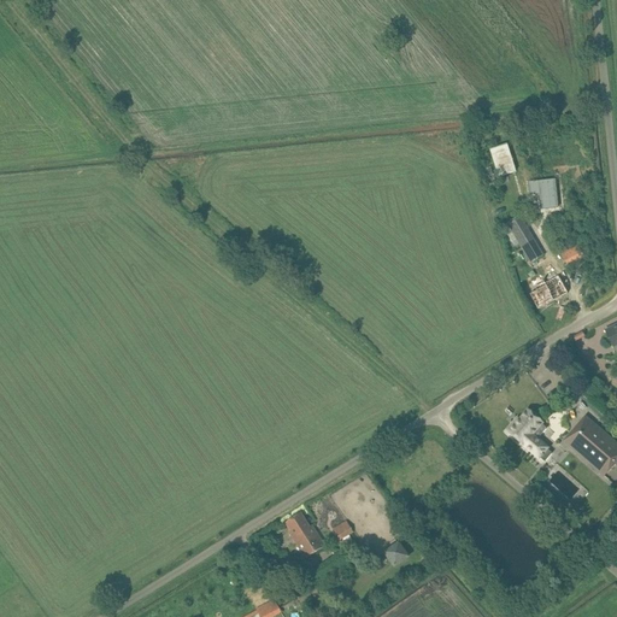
[(504,172),(518,168),(511,142),(495,146),(504,172)]
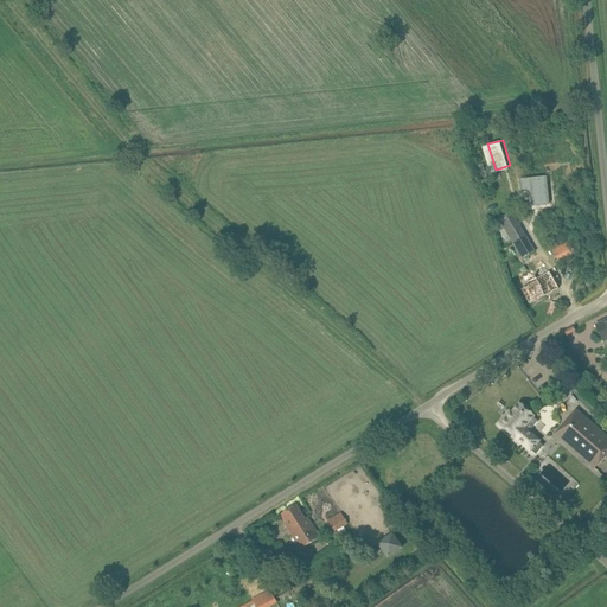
[(487,183),(484,164),(475,166),(480,184),(487,183)]
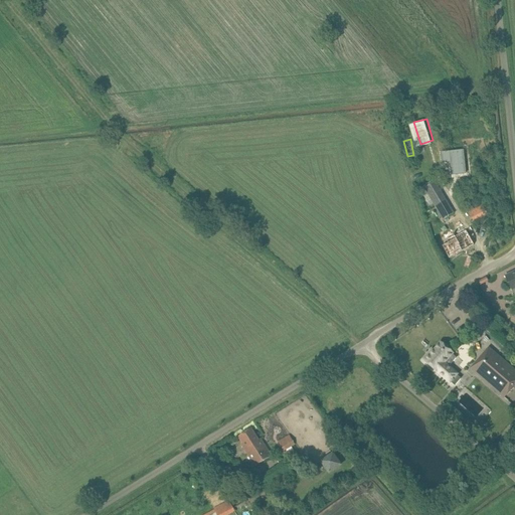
[(464,150),(442,152),(443,163),(451,162),(452,175),(466,173),(464,150)]
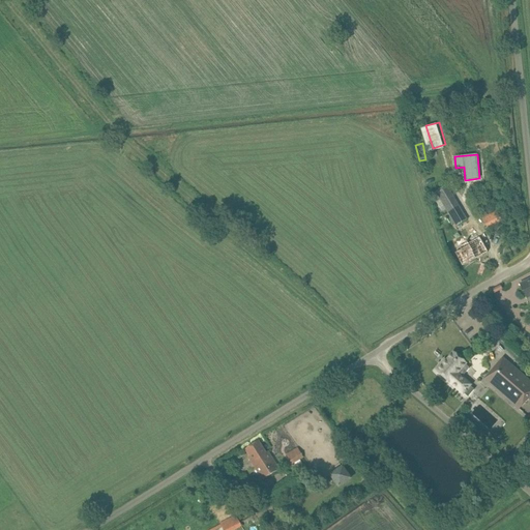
[(467,219),(448,187),(445,188),(444,186),(436,192),(437,194),(436,195),(455,226),(467,219)]
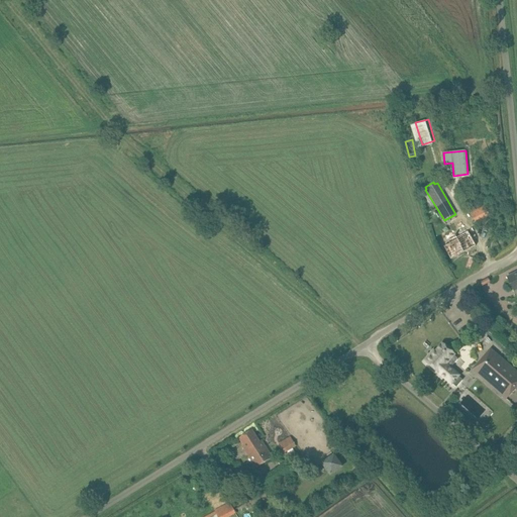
[(484,205),(470,213),(476,224),(490,215),(484,205)]
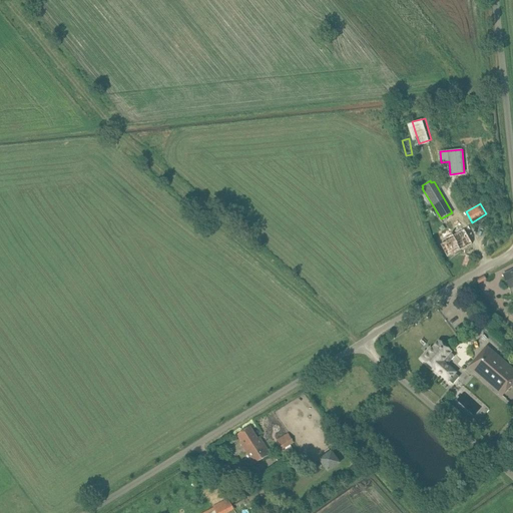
[(464,229),(455,234),(453,236),(452,235),(445,238),(447,242),(441,245),(448,258),(472,244),(464,229)]
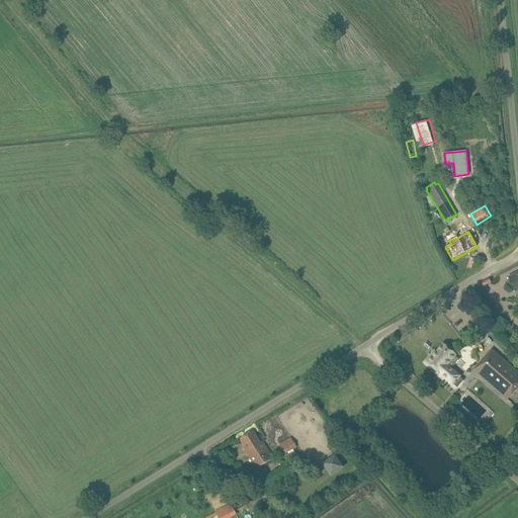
[(517,274),(509,279),(514,288),(517,295),(517,274)]
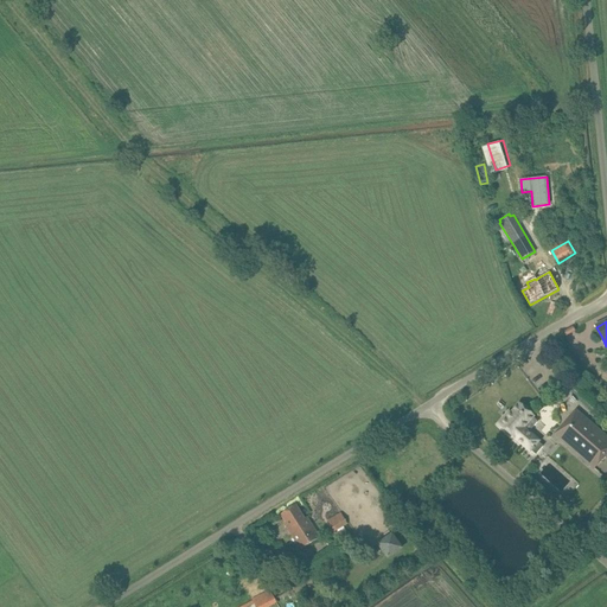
[(510,413),(499,425),(530,452),(531,451),(536,455),(543,447),(538,442),(540,441),(529,433),(537,422),(532,419),(534,416),(519,404),(511,414),(510,413)]
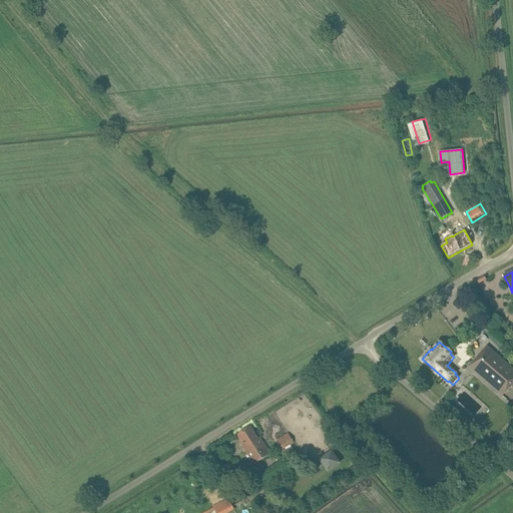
[(512,370),(487,347),(469,368),(502,397),(512,384),(512,370)]
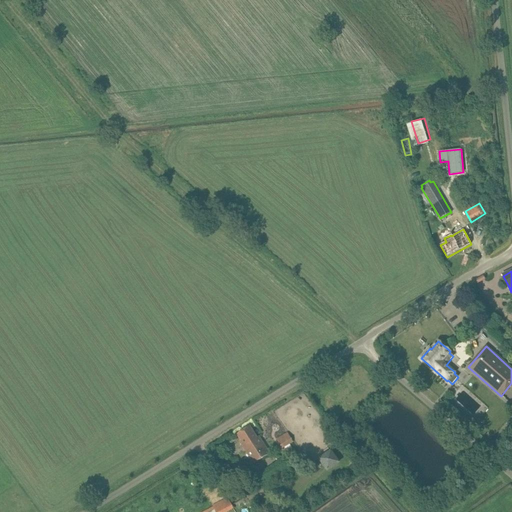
[(239,441),(245,450),(254,464),(270,454),(259,436),(257,438),(250,427),(237,435),(241,440),(239,441)]
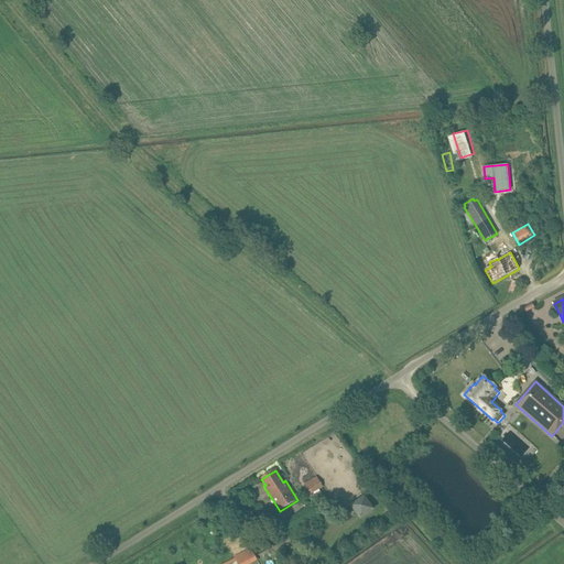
[(305,485),(311,494),(322,487),(316,477),(305,485)]
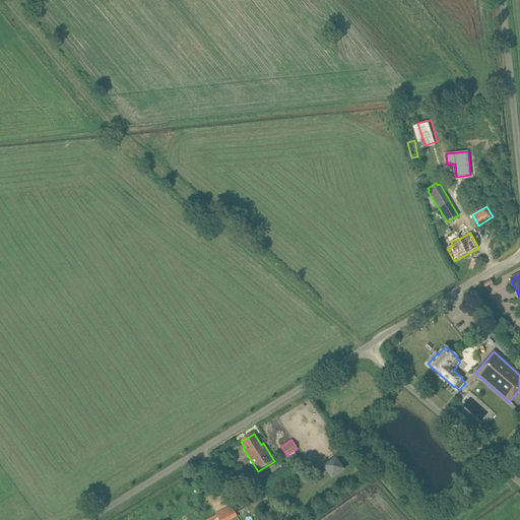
[(336,459),(325,467),(333,477),(343,470),(336,459)]
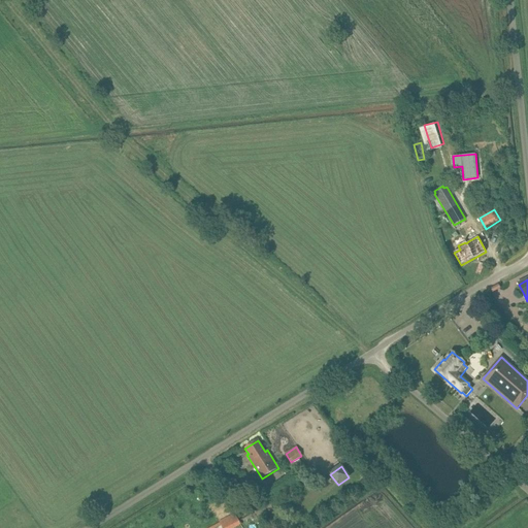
[(211,527),(235,527),(241,525),(235,515),(211,527)]
